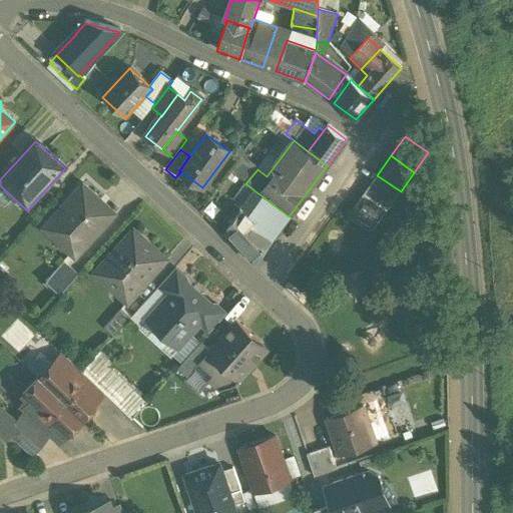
[(401,191),(377,175),(364,195),(387,211),(401,191)]
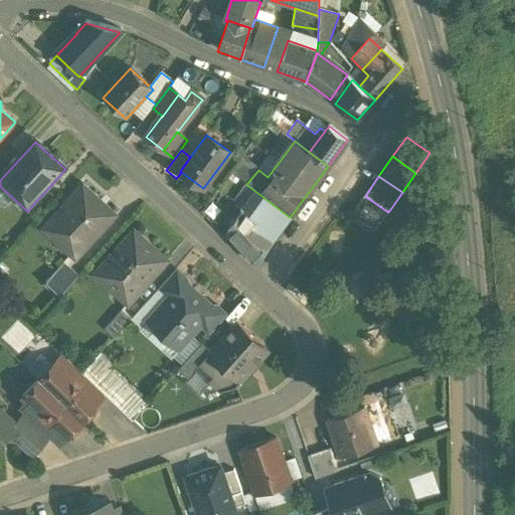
[(256,192),(247,185),(235,202),(243,208),(256,192)]
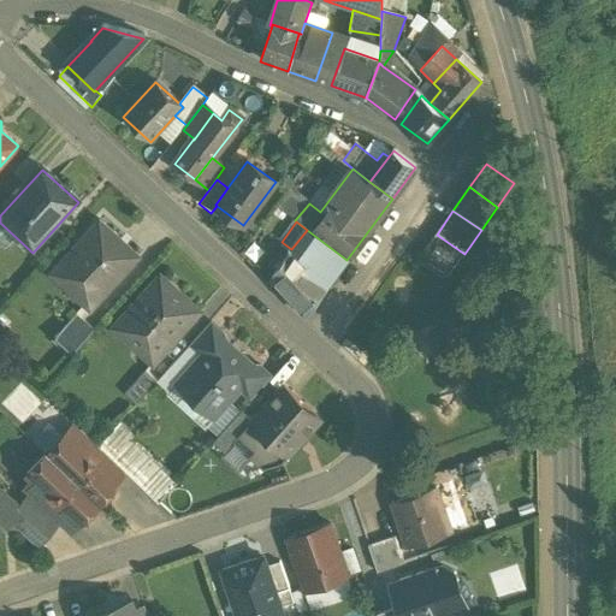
[(99,223),(64,261),(86,279),(71,295),(90,313),(138,258),(99,223)]
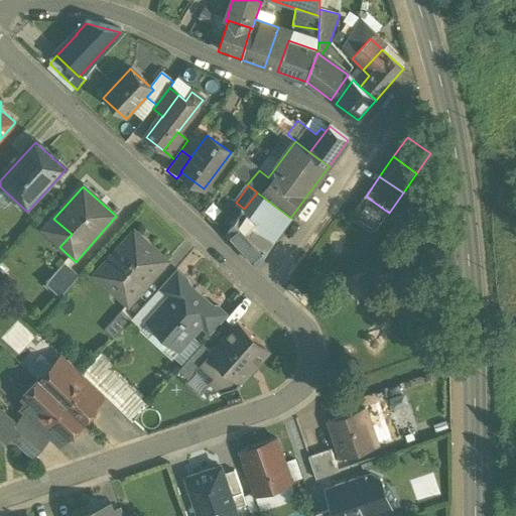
[(290,218),(257,192),(244,209),(226,234),(256,265),(290,218)]
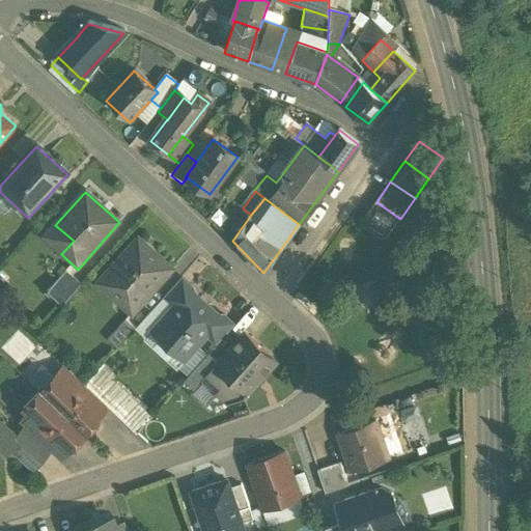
[(400,219),(376,202),(362,222),(386,240),(400,219)]
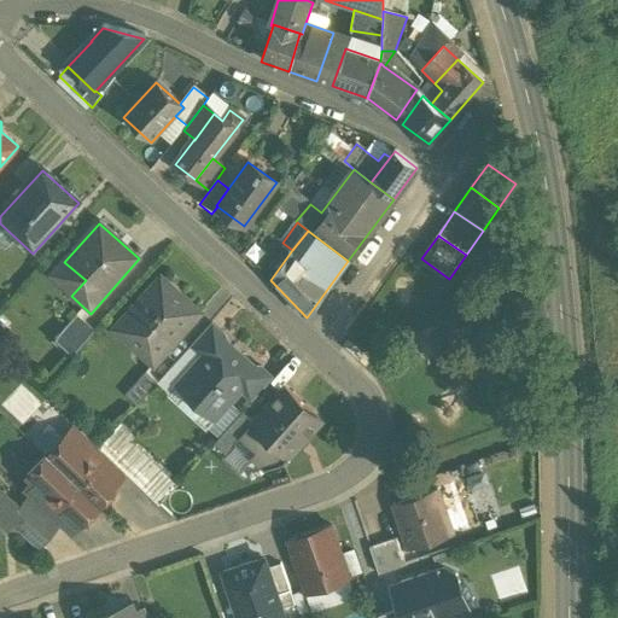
[(161,278),(121,324),(140,340),(133,349),(153,367),(200,314),(161,278)]
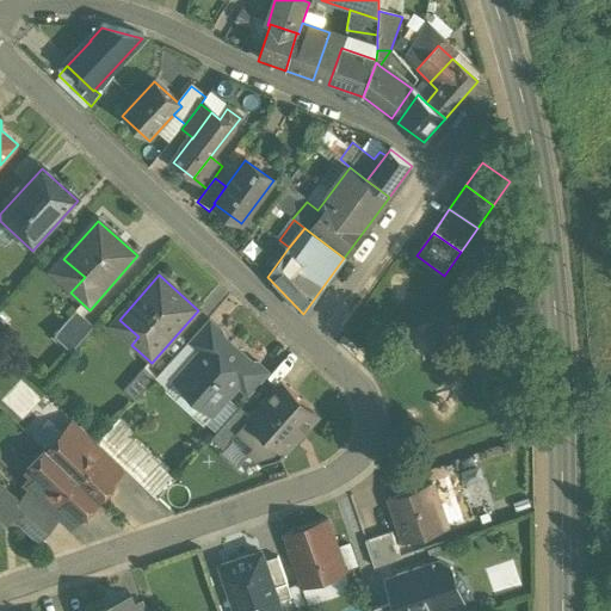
[(92,328),(80,318),(59,341),(71,352),(92,328)]
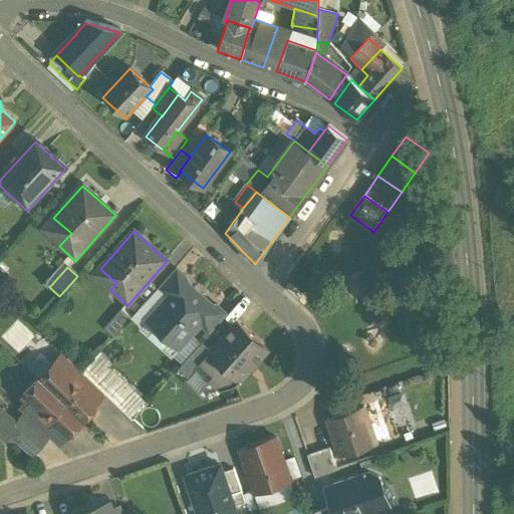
[(175,269),(158,289),(167,297),(182,281),(184,282),(186,279),(175,269)]
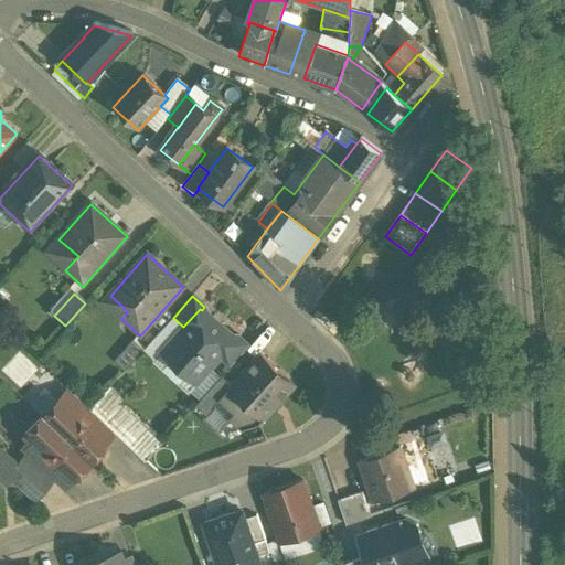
[(202,310),(200,309),(183,327),(159,354),(195,387),(221,359),(236,341),(235,340),(202,310)]
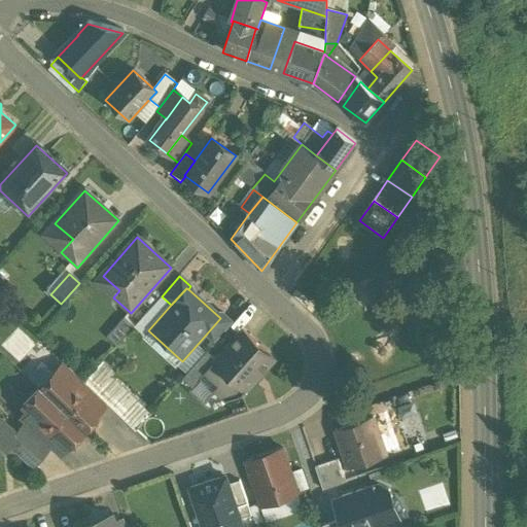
[(220,318),(206,335),(214,343),(233,323),(222,314),(219,317),(220,318)]
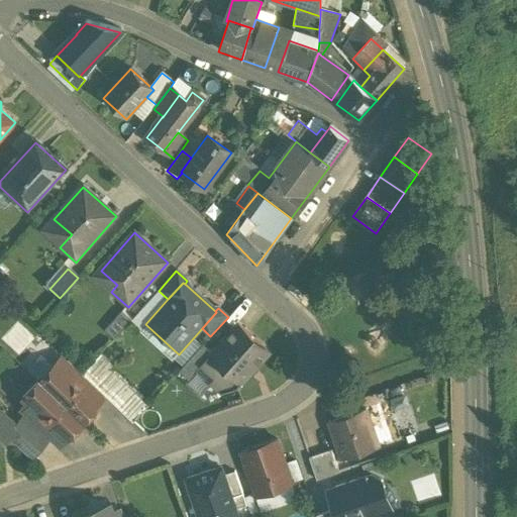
[(121,312),(104,332),(114,341),(131,321),(121,312)]
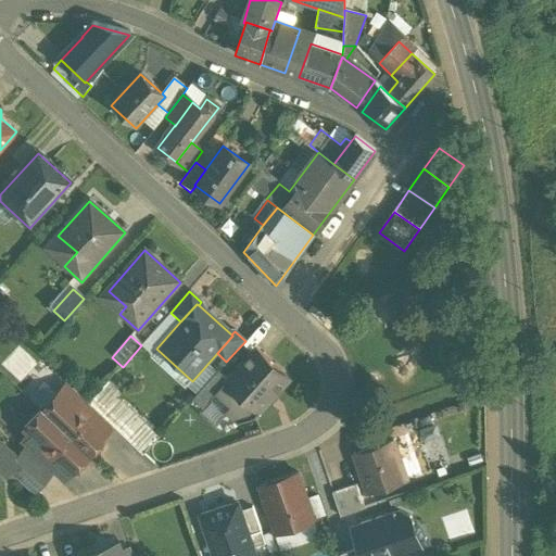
[(227,380),(215,394),(229,406),(224,413),(237,424),(254,418),(289,379),(255,349),(227,380)]
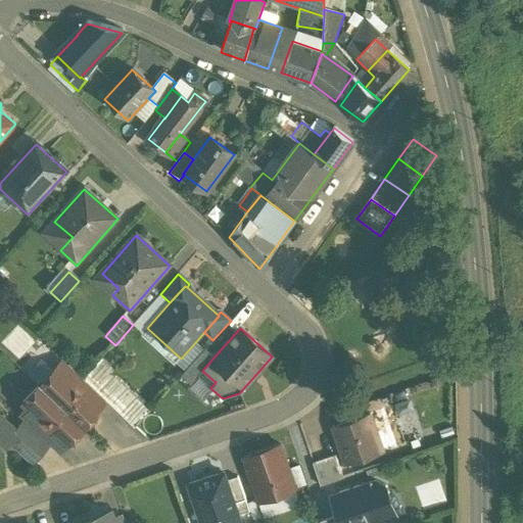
[(204,349),(181,377),(190,385),(202,371),(214,358),(204,349)]
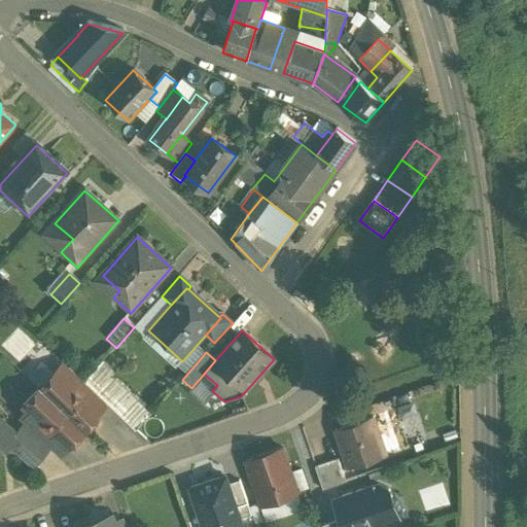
[(86,386),(63,363),(54,373),(78,395),(86,386)]
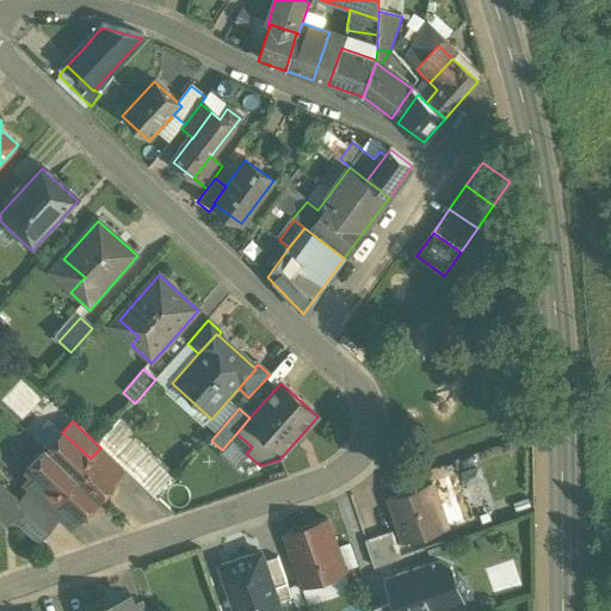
[(156,488),(172,475),(128,425),(112,438),(156,488)]
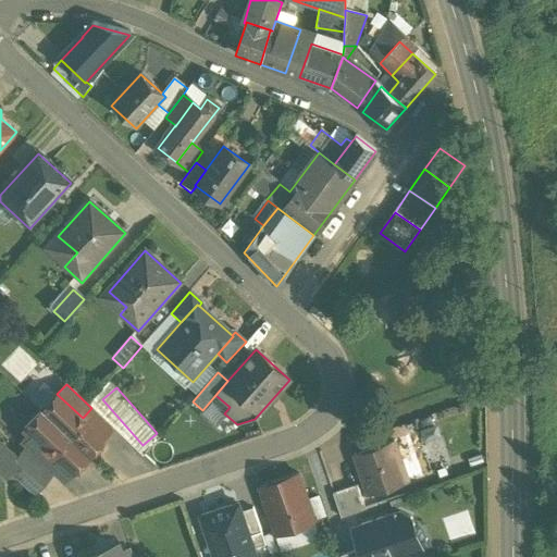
[(83,418),(57,394),(40,412),(87,456),(104,438),(83,418)]
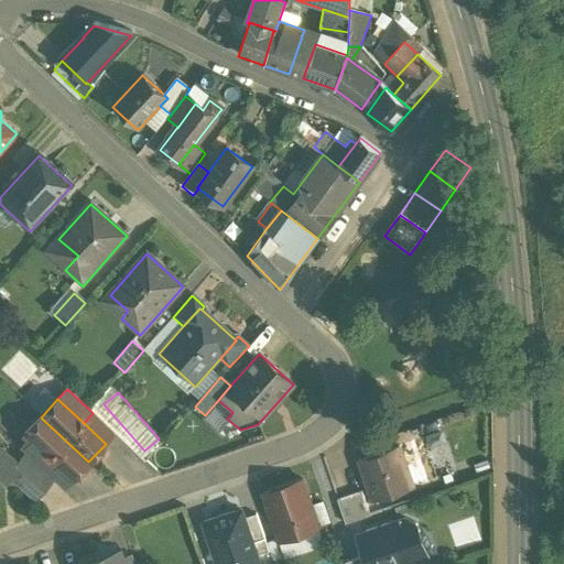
[(115,434),(93,413),(84,423),(106,444),(115,434)]
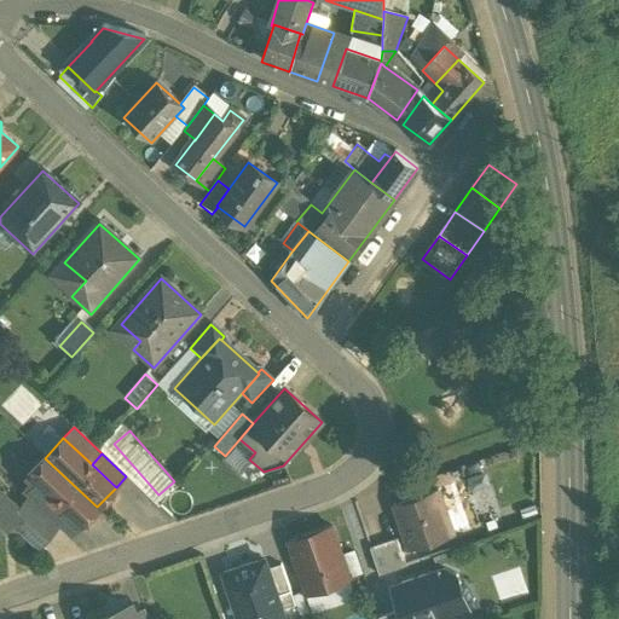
[(97,507),(45,458),(25,478),(32,484),(55,505),(77,527),(97,507)]
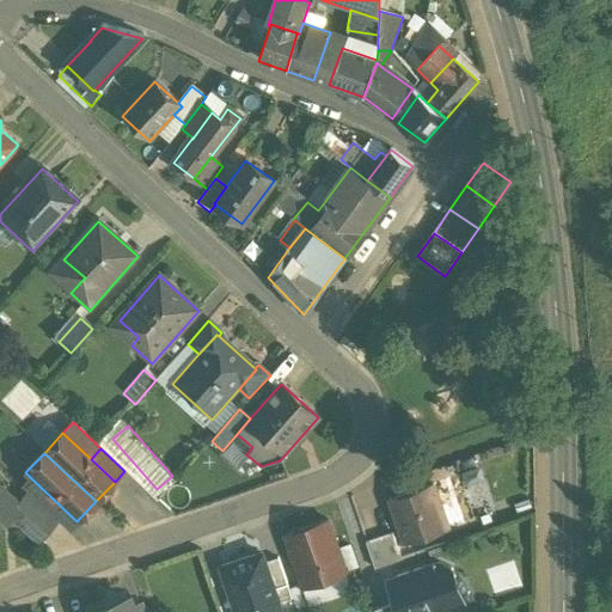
[(54,500),(31,478),(22,489),(28,495),(43,509),(54,500)]
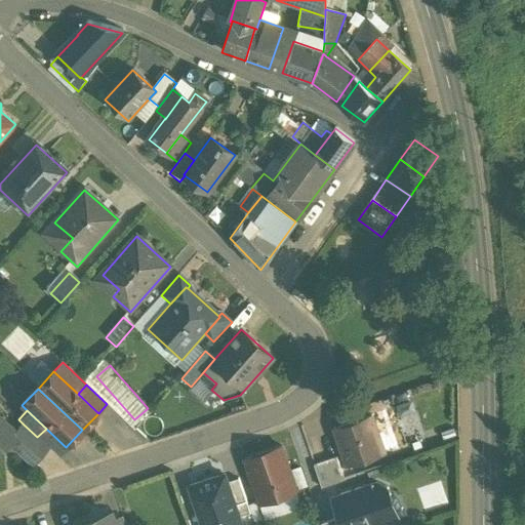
[(371,416),(333,430),(347,467),(384,454),(371,416)]
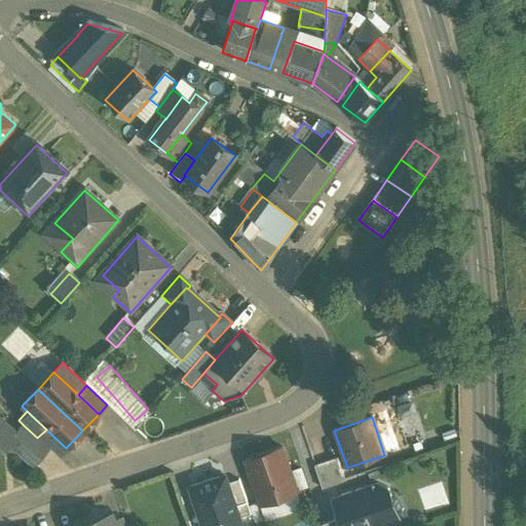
[(0,419),(0,450),(1,449),(2,450),(11,450),(12,449),(6,444),(15,434),(0,419)]
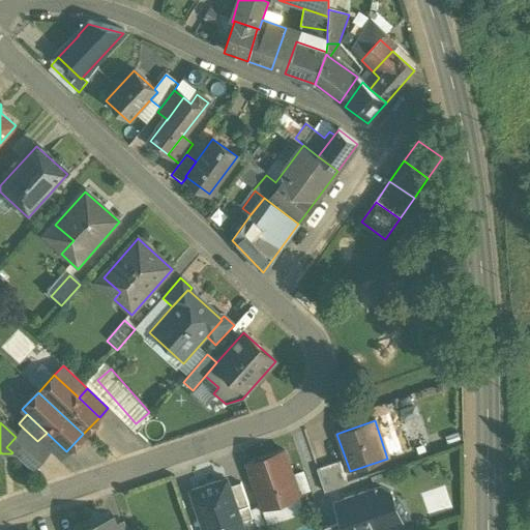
[(37,441),(24,429),(16,437),(6,447),(12,452),(31,470),(49,451),(37,441)]
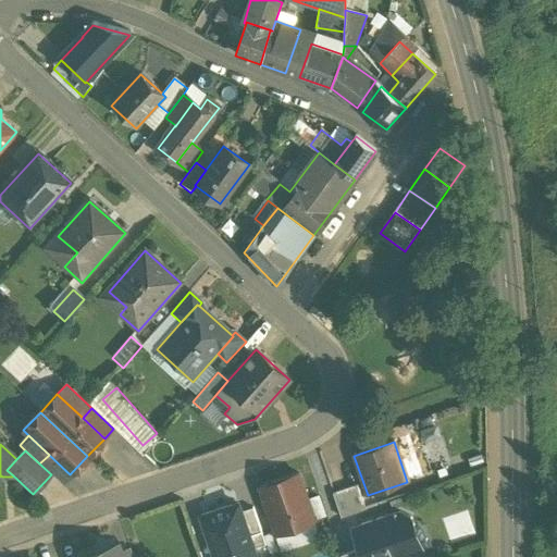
[(70,474),(49,455),(39,463),(51,474),(61,484),(70,474)]
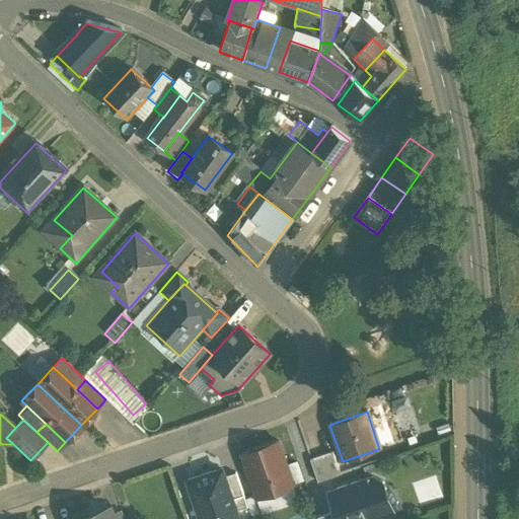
[(278,441),(242,453),(258,499),(294,487),(278,441)]
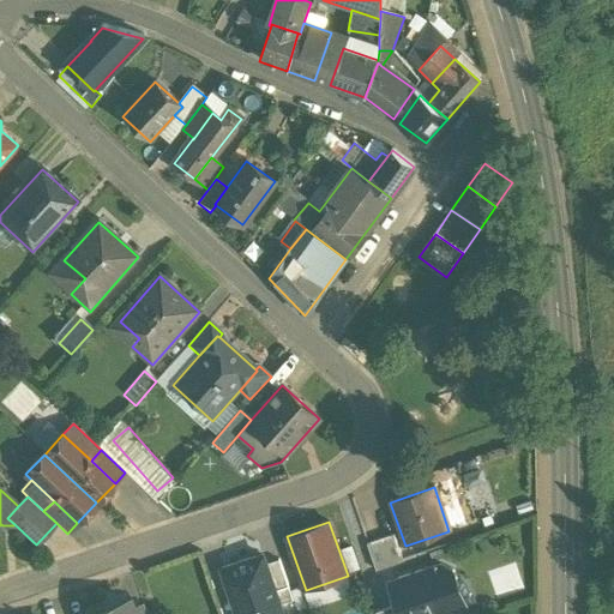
[(393,535),(367,545),(375,571),(403,563),(393,535)]
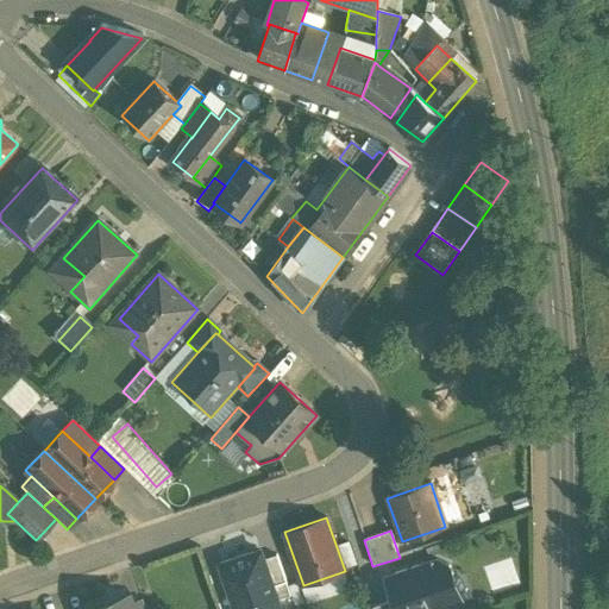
[(264,559),(261,551),(220,564),(234,608),(280,608),(277,601),(264,559)]
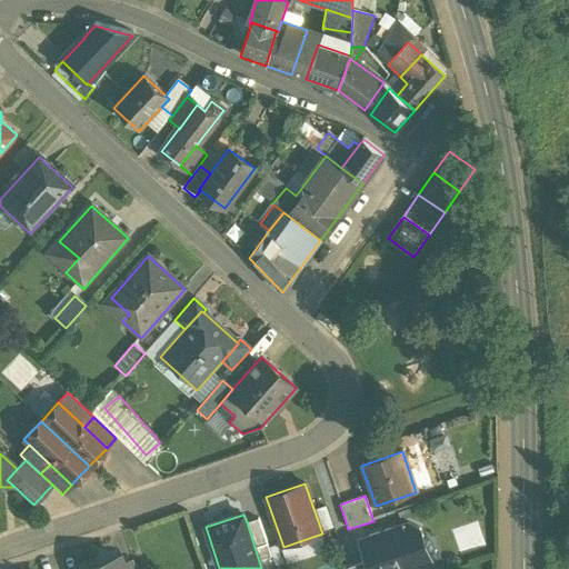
[(259,518),(247,522),(259,561),(272,557),(259,518)]
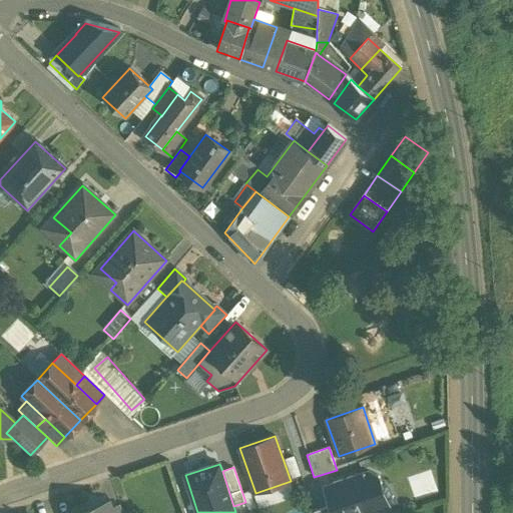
[(369,472),(325,487),(332,506),(334,512),(368,512),(381,509),(377,495),(382,484),(379,476),(369,472)]
